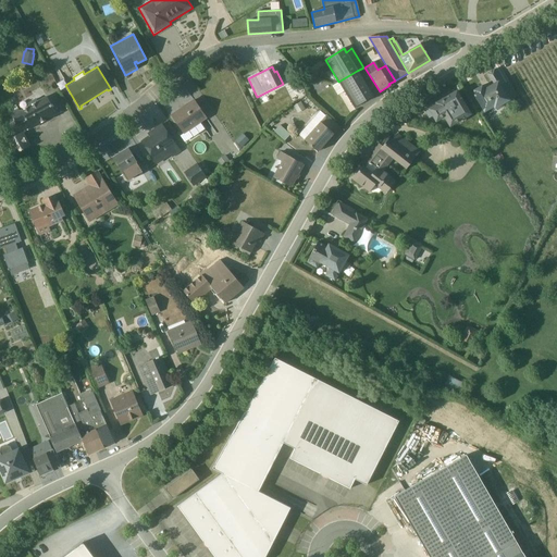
[(494,70),(486,74),(492,84),(483,89),(481,86),(472,90),(474,95),(473,96),(484,113),(493,108),(494,110),(509,100),(502,87),(504,86),(494,70)]
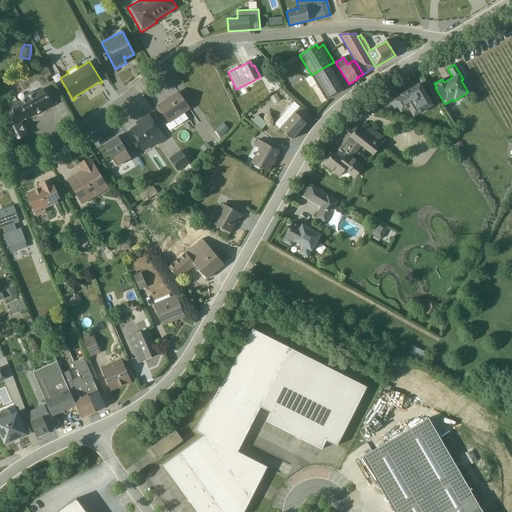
[(339,83),(328,65),(311,75),(305,79),(310,88),(316,84),(325,99),(338,92),(342,89),(339,83)]
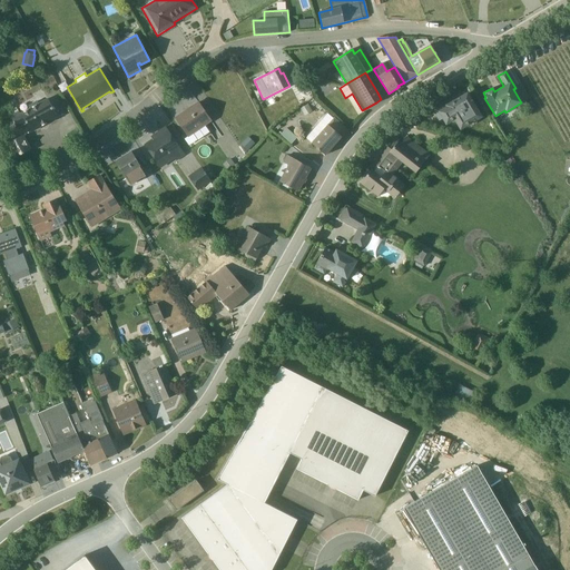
[(480,117),(467,94),(446,106),(446,107),(434,115),(439,121),(443,119),(445,124),(454,119),(460,129),(480,117)]
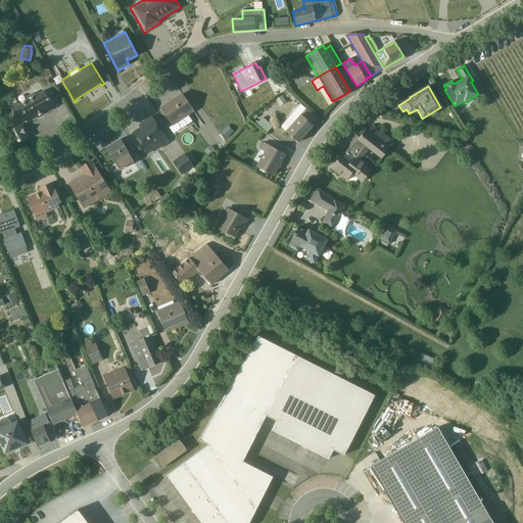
[(17,102),(9,106),(15,117),(24,113),(29,122),(53,108),(44,91),(35,95),(34,93),(27,97),(28,99),(18,105),(17,102)]
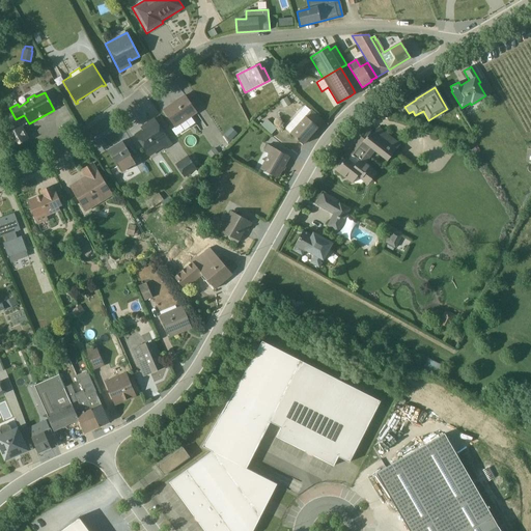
[(185,131),(195,123),(191,117),(197,113),(185,95),(163,110),(175,128),(171,130),(176,136),(185,131)]
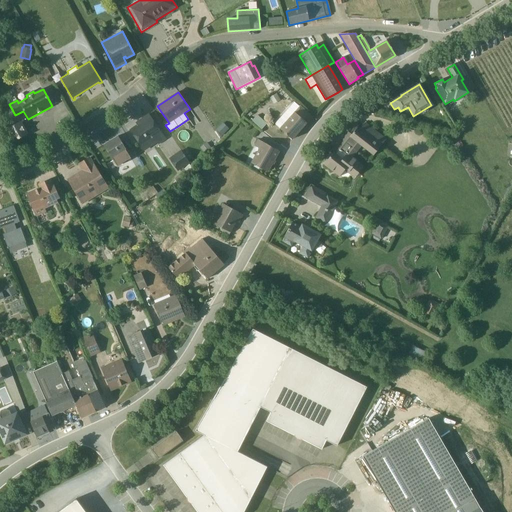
[(273,104),(280,100),(276,94),(269,97),(273,104)]
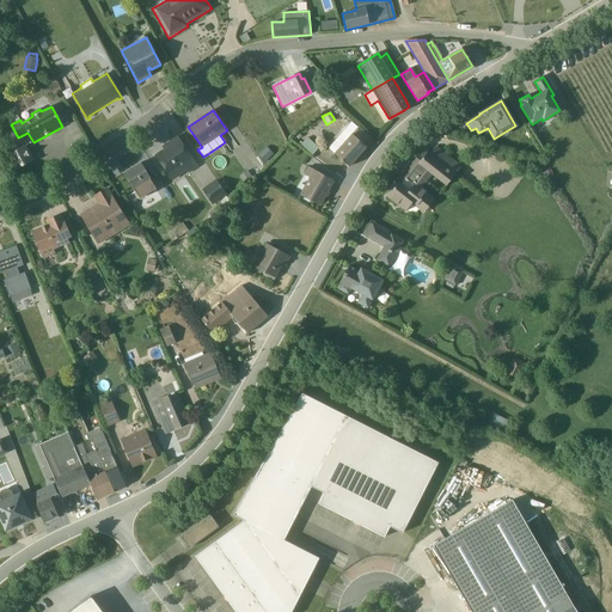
[(349,167),(373,140),(359,127),(357,128),(352,122),(328,148),(349,167)]
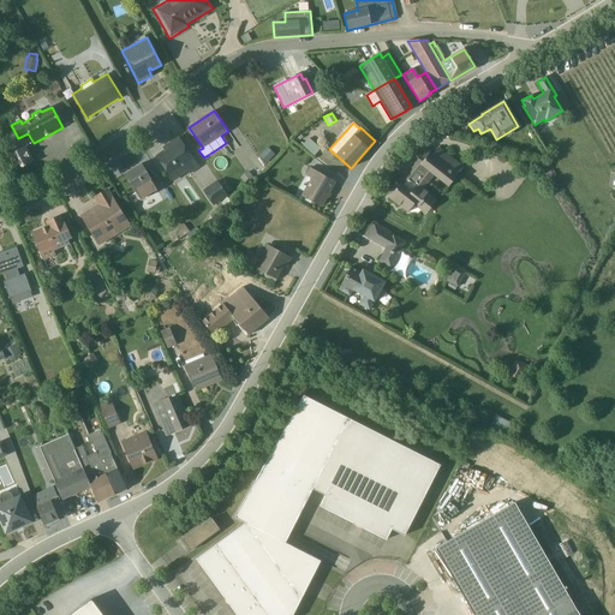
[(190,174),(199,168),(179,138),(169,144),(171,147),(156,156),(173,181),(189,172),(190,174)]
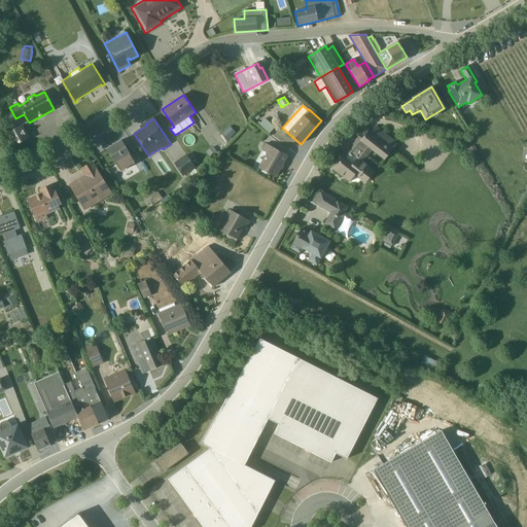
[(274,128),(265,118),(259,125),(269,134),(274,128)]
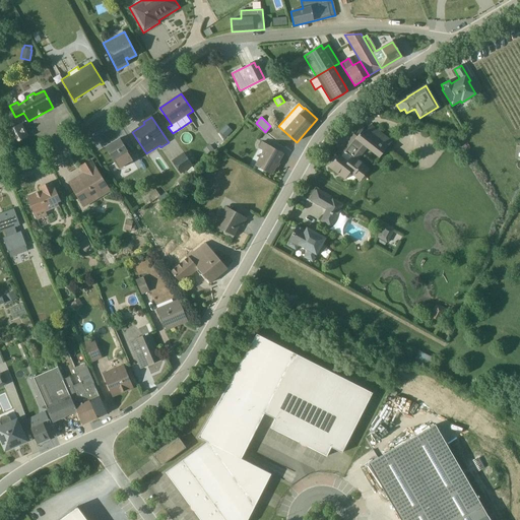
[(7,132),(14,144),(27,136),(20,124),(7,132)]
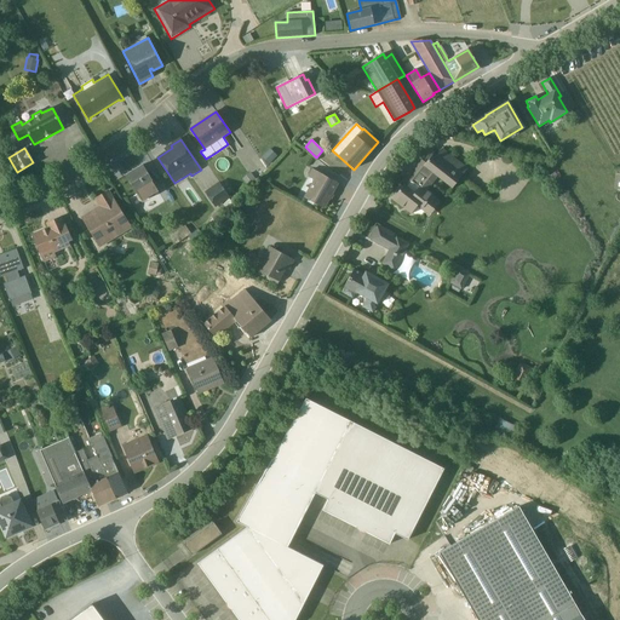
[(422,160),(414,170),(431,184),(437,177),(452,188),(466,168),(442,149),(436,158),(432,155),(425,164),(422,160)]
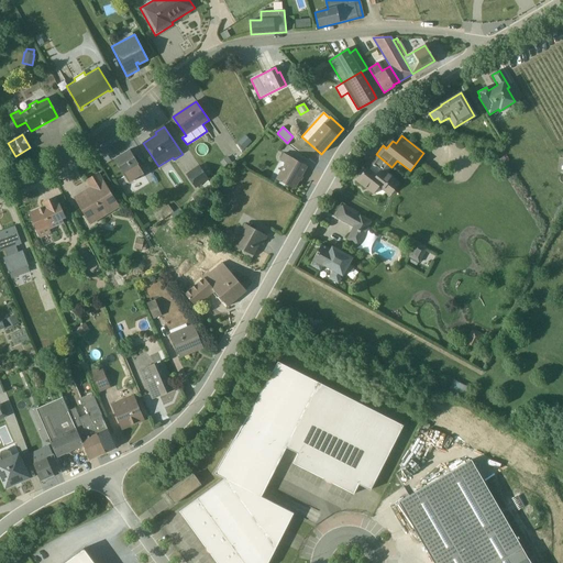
[(144,174),(129,148),(113,159),(129,183),(144,174)]
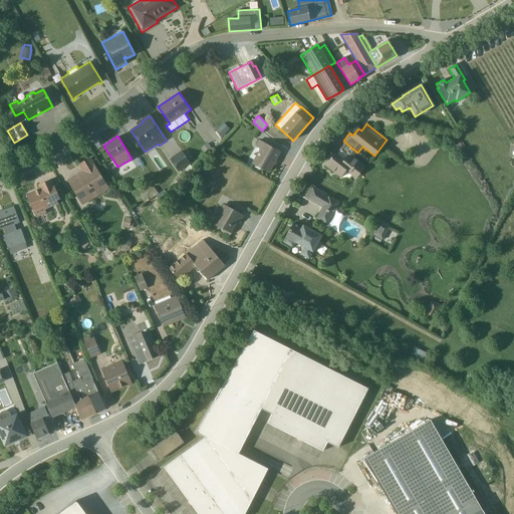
[(279,152),(259,141),(255,147),(260,150),(252,164),(268,173),(279,152)]
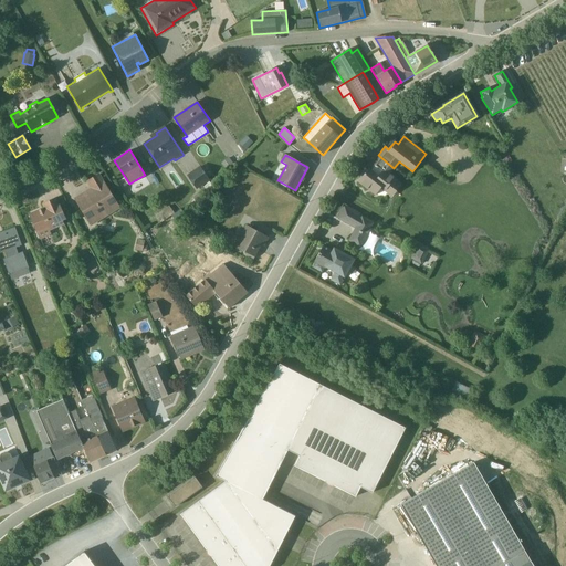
[(395,178),(389,174),(394,168),(378,155),(371,164),(374,165),(369,169),(368,168),(357,182),(375,196),(380,188),(391,197),(400,185),(394,179),(395,178)]
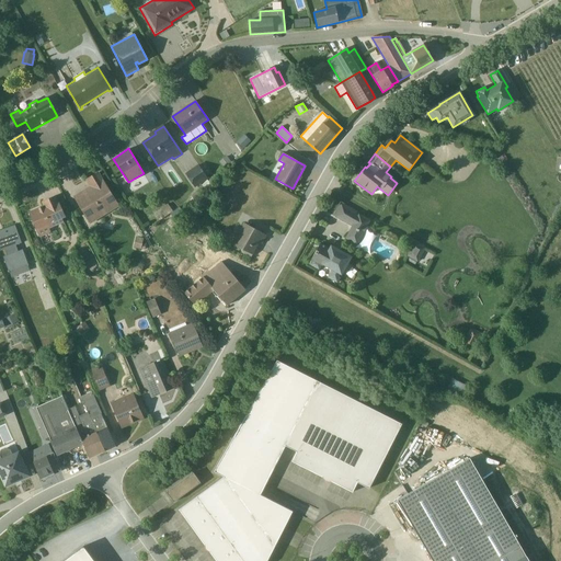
[(207,179),(197,164),(185,173),(195,187),(207,179)]
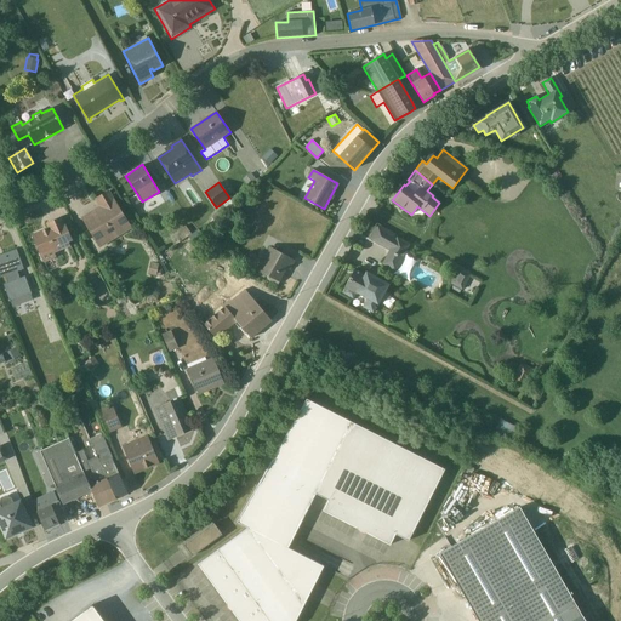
[(132,228),(109,191),(95,199),(98,206),(80,217),(100,248),(132,228)]
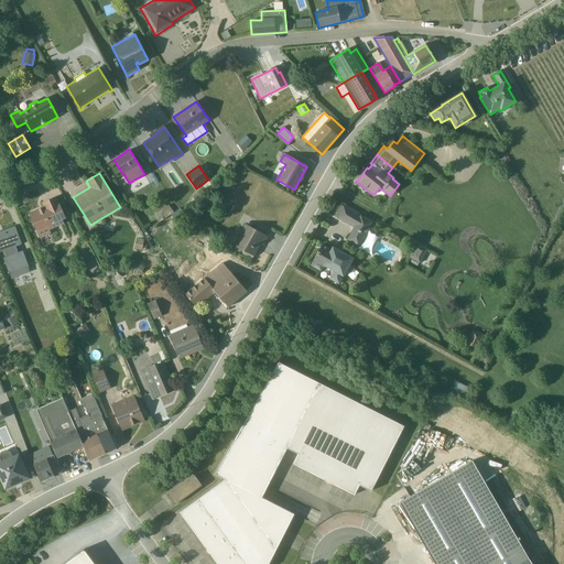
[(56,196),(42,203),(43,206),(29,213),(40,238),(51,234),(50,230),(64,224),(62,219),(66,218),(56,196)]
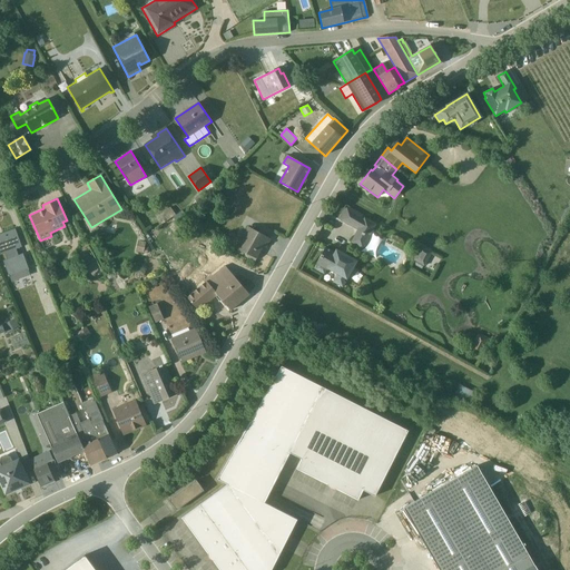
[(159,215),(164,223),(176,215),(170,207),(159,215)]
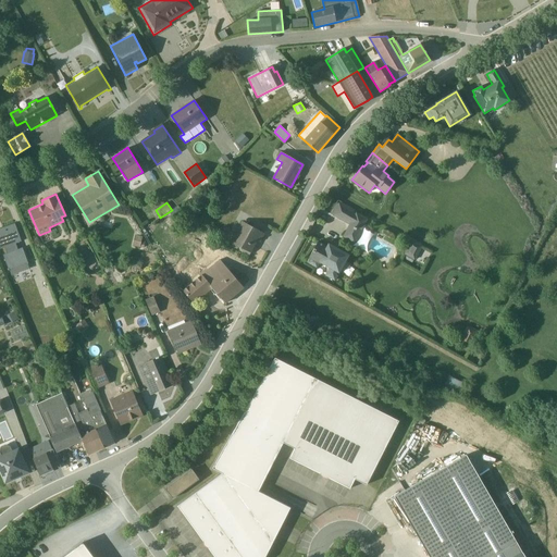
[(354,212),(338,203),(332,215),(349,225),(343,237),(354,243),(368,219),(355,212),(354,214),(353,213),(354,212)]
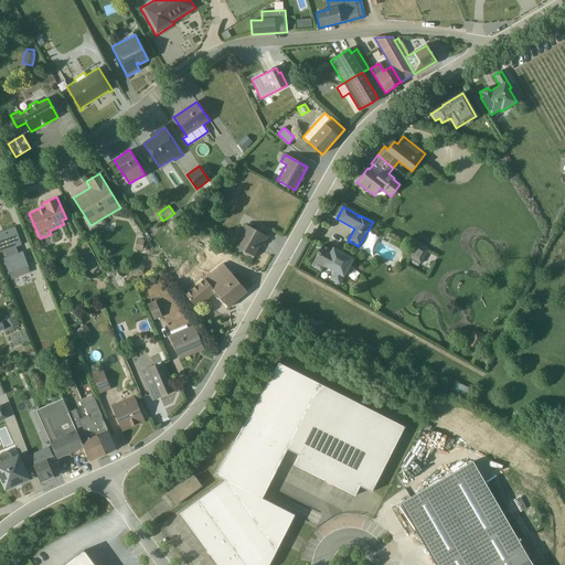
[(245,225),(233,245),(244,252),(244,254),(253,258),(258,249),(257,248),(259,244),(264,246),(268,237),(245,225)]
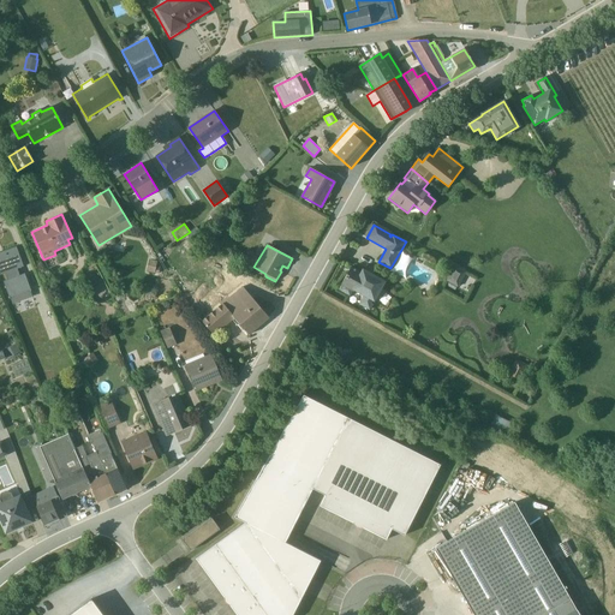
[(16,246),(0,252),(0,272),(1,275),(5,274),(7,280),(4,281),(12,304),(33,297),(30,292),(31,291),(24,274),(21,275),(18,269),(23,267),(16,248),(16,246)]
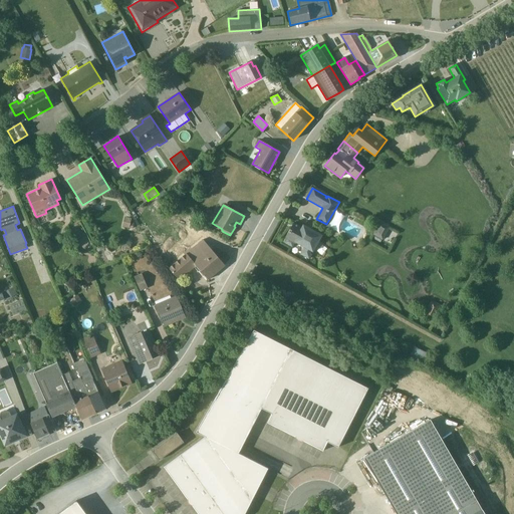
[(121,227),(130,228),(133,229),(134,221),(131,220),(132,218),(124,217),(121,227)]
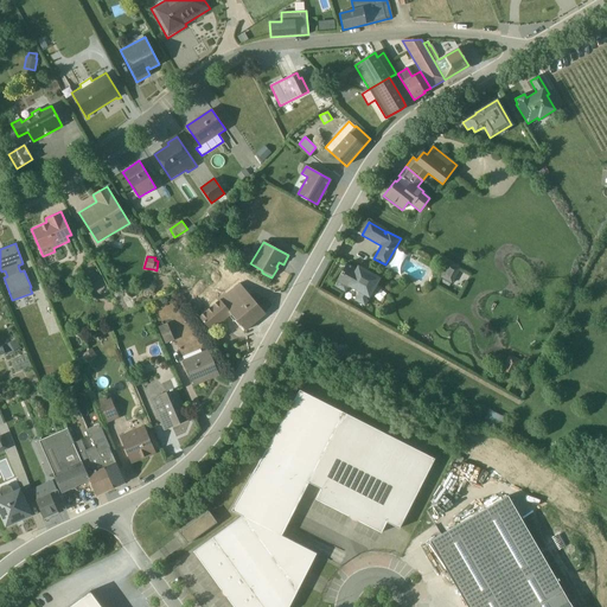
[(345,264),(336,281),(338,282),(334,287),(344,292),(347,286),(358,292),(353,300),(364,306),(368,300),(365,300),(366,298),(369,298),(379,279),(357,266),(356,269),(345,264)]
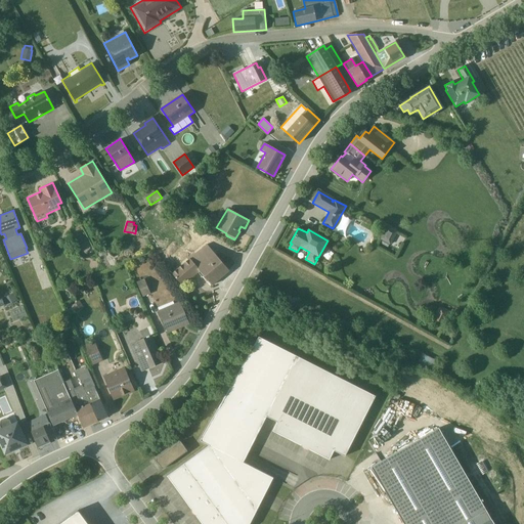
[(396,247),(401,236),(388,229),(383,238),(396,247)]
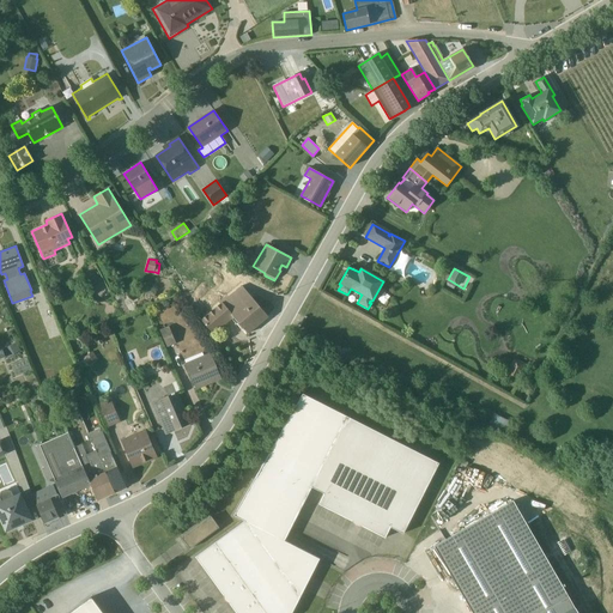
[(219,304),(201,320),(213,334),(234,317),(248,334),(268,316),(242,286),(229,297),(228,296),(219,303),(219,304)]
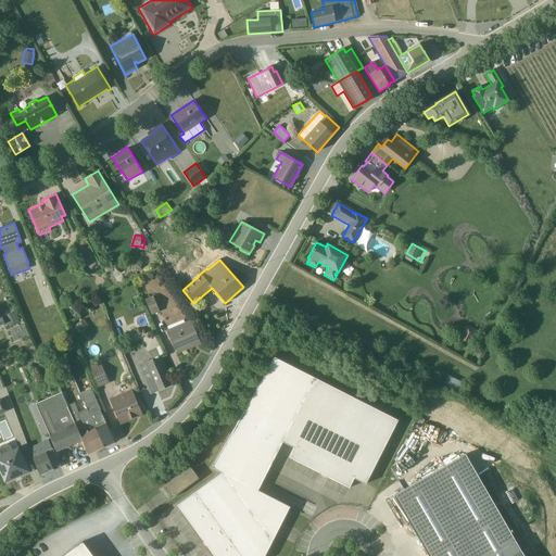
[(160,312),(153,297),(146,300),(151,315),(160,312)]
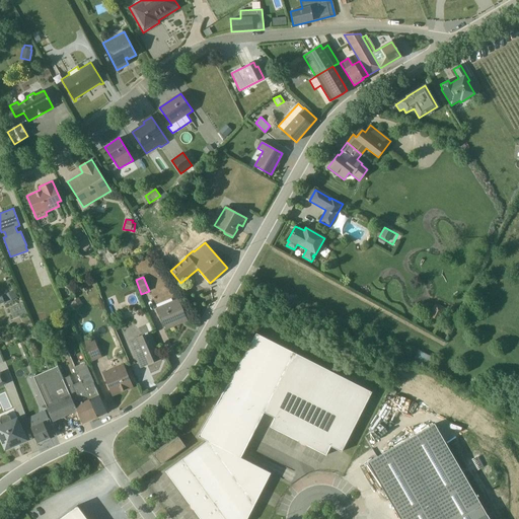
[(13,290),(3,296),(7,303),(17,297),(13,290)]
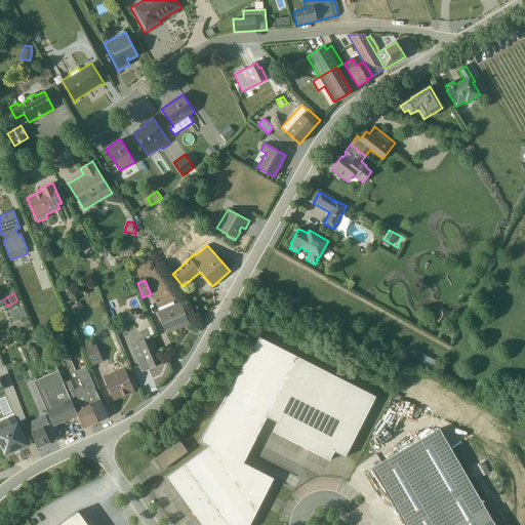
[(190,325),(180,301),(158,312),(167,334),(190,325)]
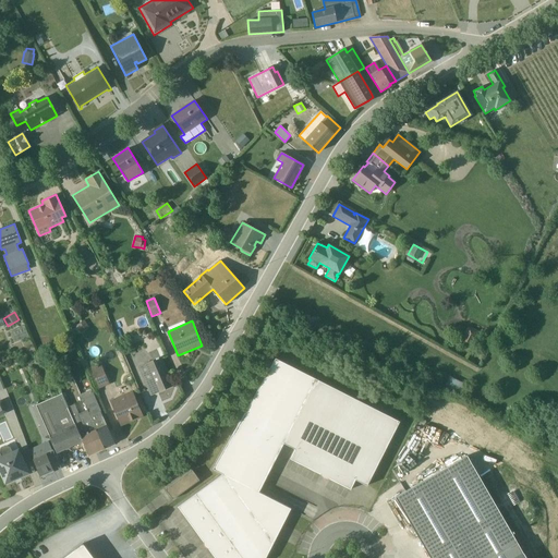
[(24,326),(10,332),(14,342),(28,336),(24,326)]
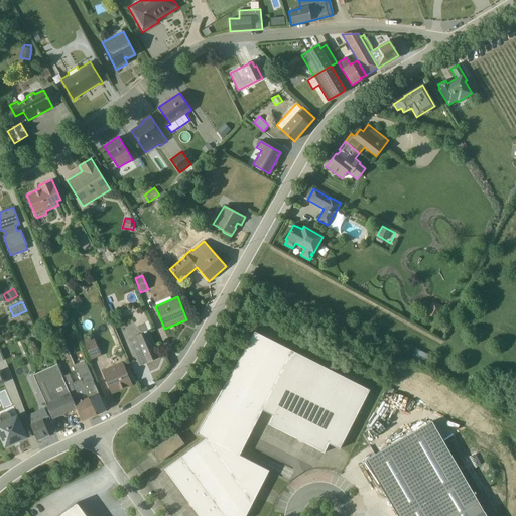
[(152,329),(148,321),(138,326),(140,334),(127,340),(138,366),(160,357),(149,330),(152,329)]
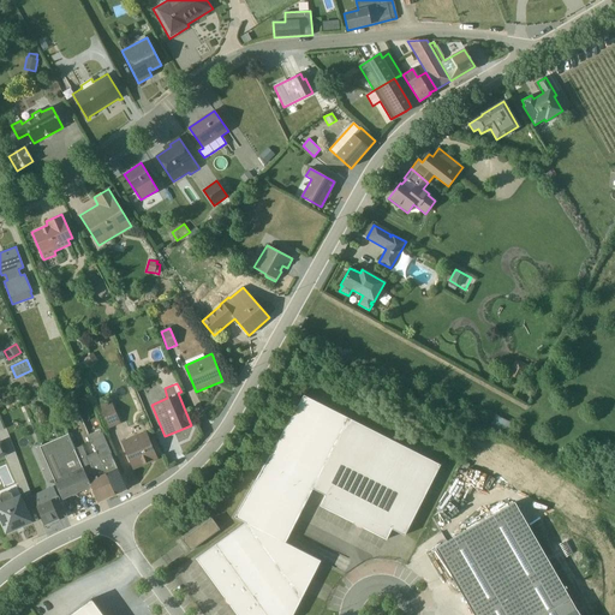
[(292,614),(321,561),(285,543),(312,489),(324,495),(320,506),(386,539),(392,529),(404,536),(440,465),(348,418),(303,395),(234,517),(245,523),(197,559),(237,614),(292,614)]
